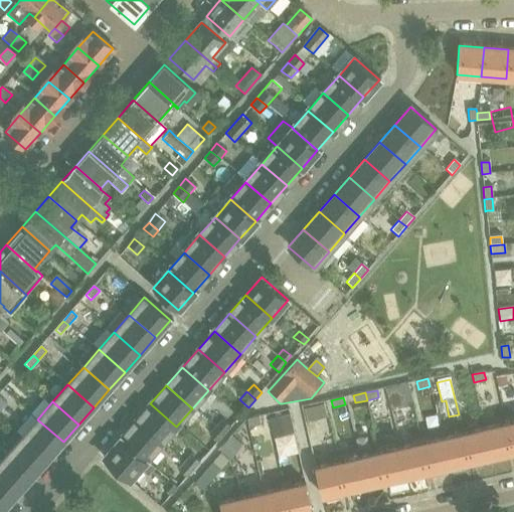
[(150,403),(135,421),(161,445),(176,427),(150,403)]
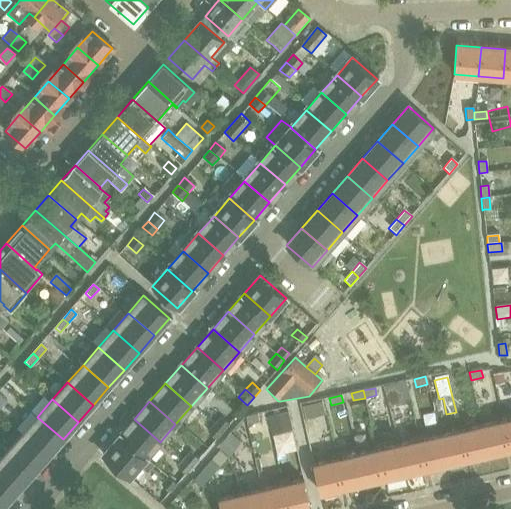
[(322,401),(302,406),(305,420),(325,415),(322,401)]
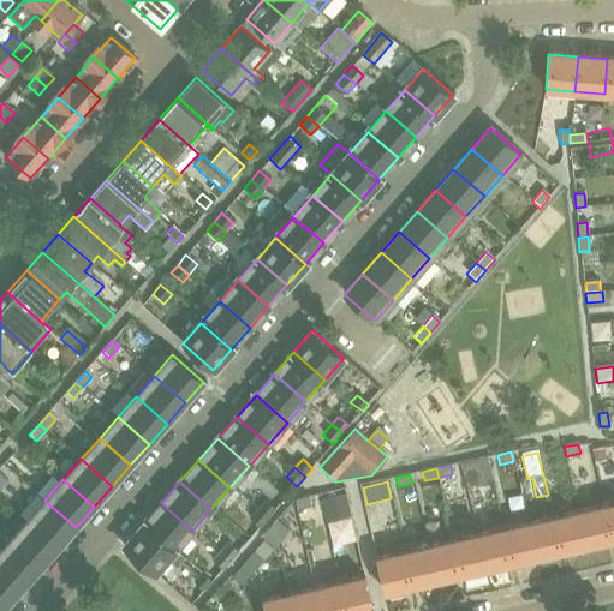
[(351,515),(347,496),(322,502),(326,520),(351,515)]
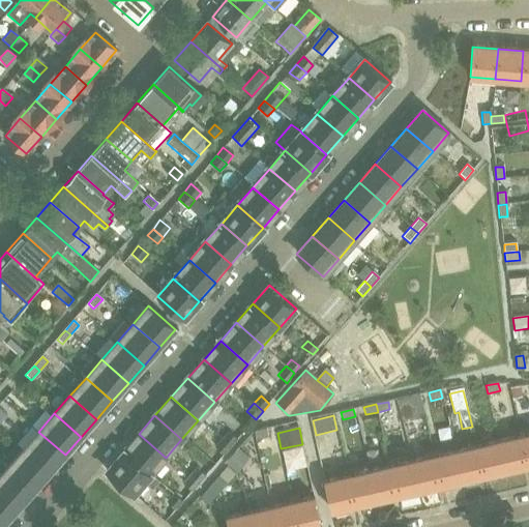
[(266,429),(255,432),(256,439),(268,436),(266,429)]
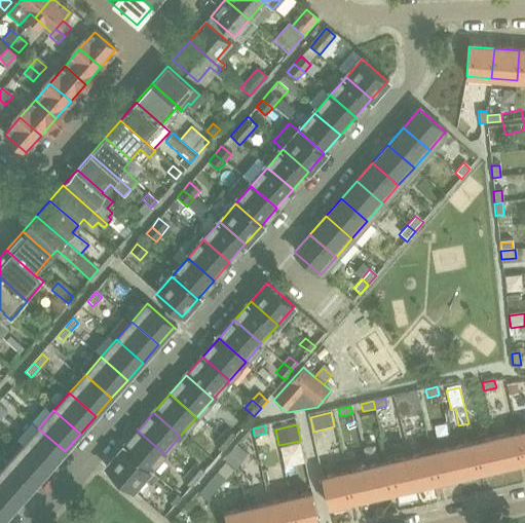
[(38,428),(23,446),(49,469),(65,451),(38,428)]
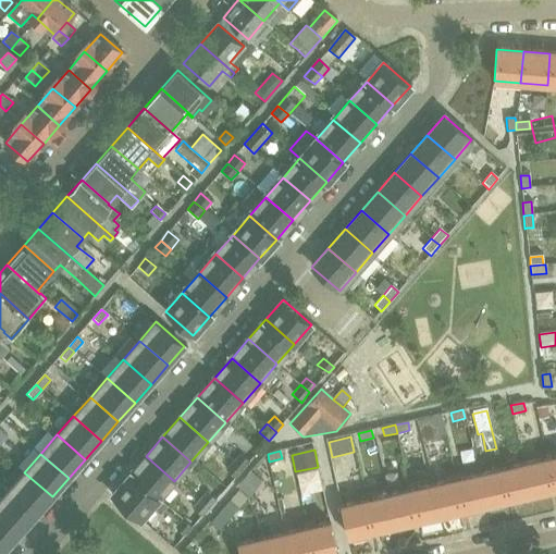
[(241,455),(233,464),(242,471),(249,463),(241,455)]
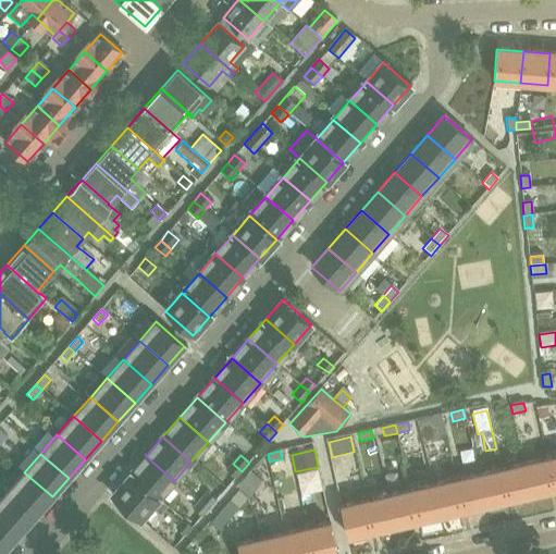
[(146,456),(128,476),(165,508),(168,506),(159,499),(174,481),(146,456)]
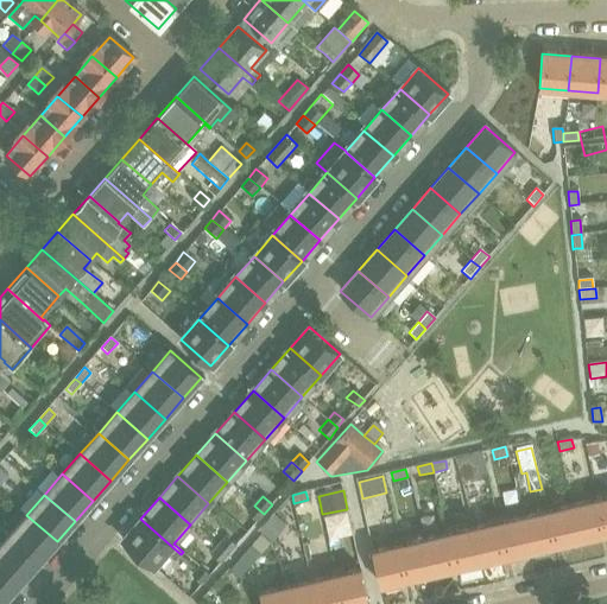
[(598,501),(573,507),(580,540),(605,534),(598,501)]
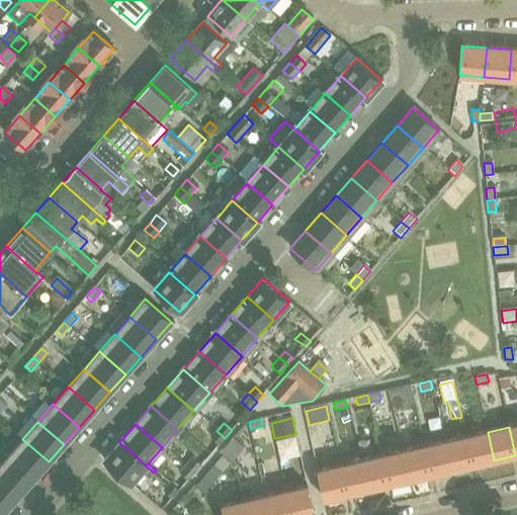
[(225,438),(217,431),(210,438),(220,445),(225,438)]
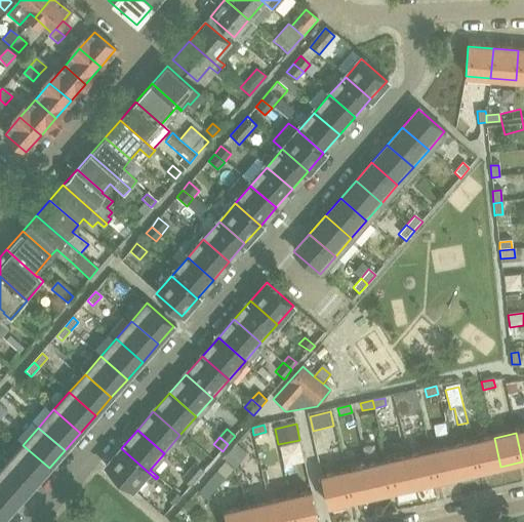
[(494,438),(473,443),(479,472),(500,467),(494,438)]
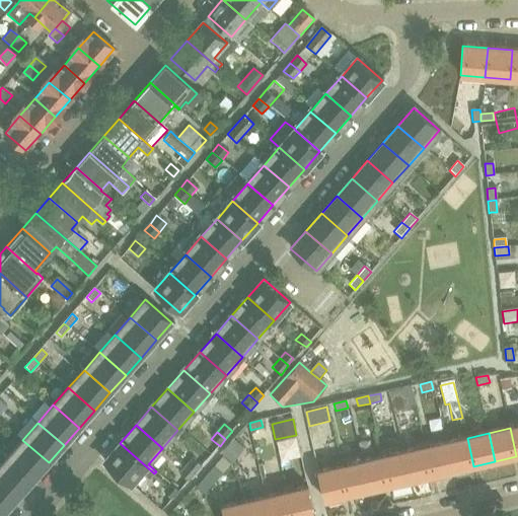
[(467,438),(445,443),(452,471),(473,466),(467,438)]
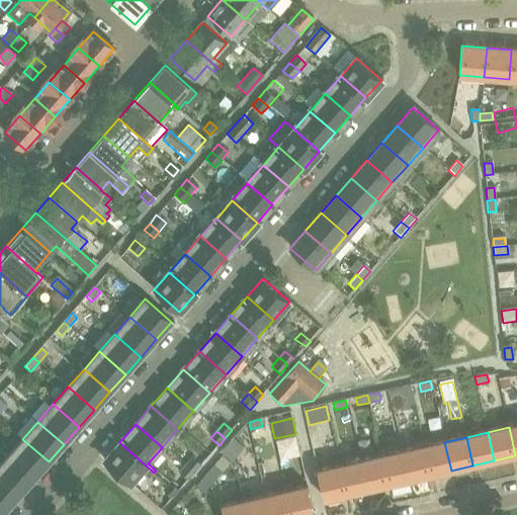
[(225,454),(233,460),(243,448),(232,438),(221,451),(225,454)]
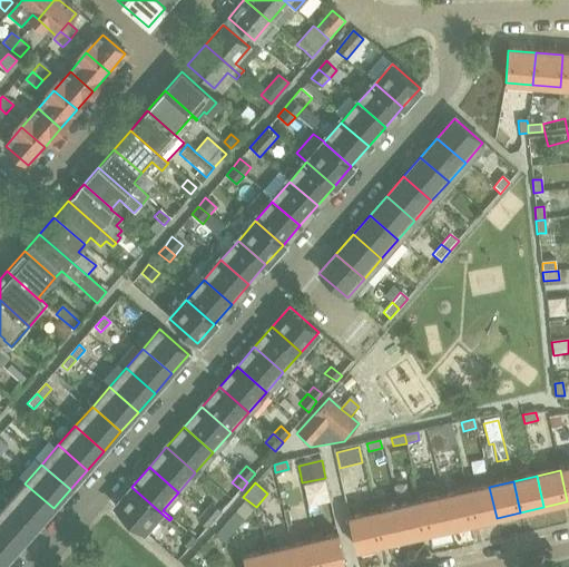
[(25,484),(8,502),(37,528),(54,508),(25,484)]
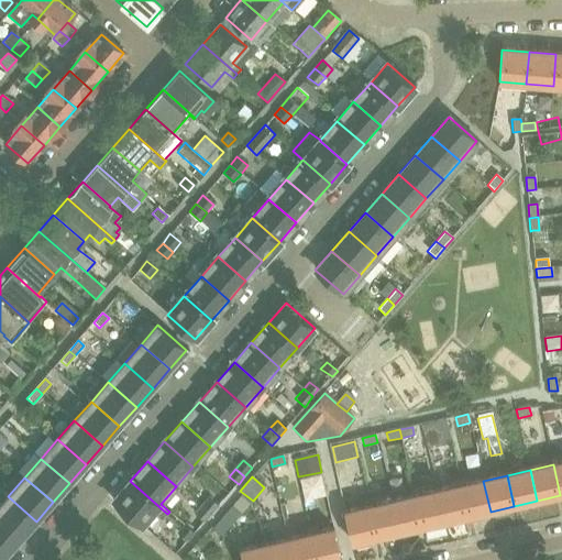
[(167,514),(130,481),(112,501),(141,526),(153,513),(162,520),(167,514)]
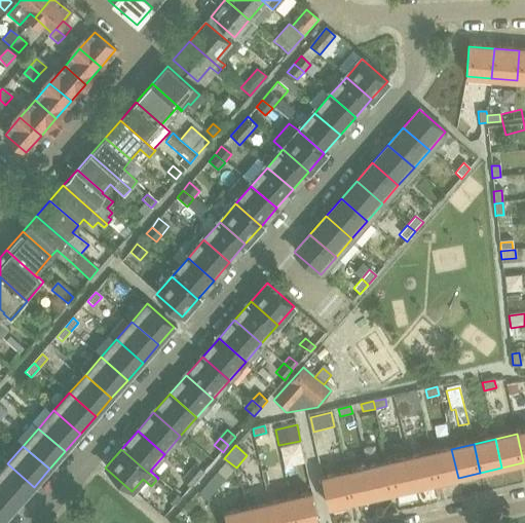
[(451,449),(429,454),(437,483),(458,478),(451,449)]
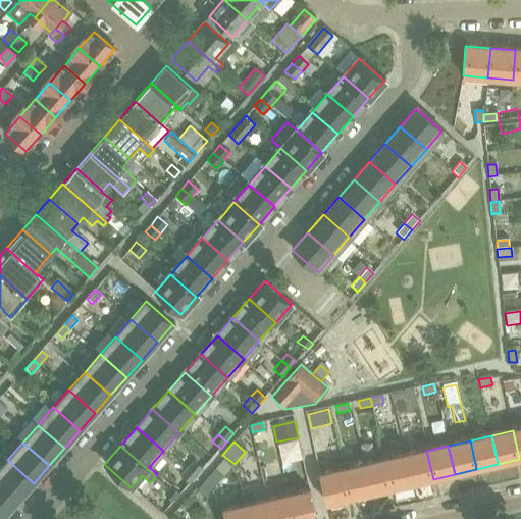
[(426,451),(405,455),(412,484),(433,479),(426,451)]
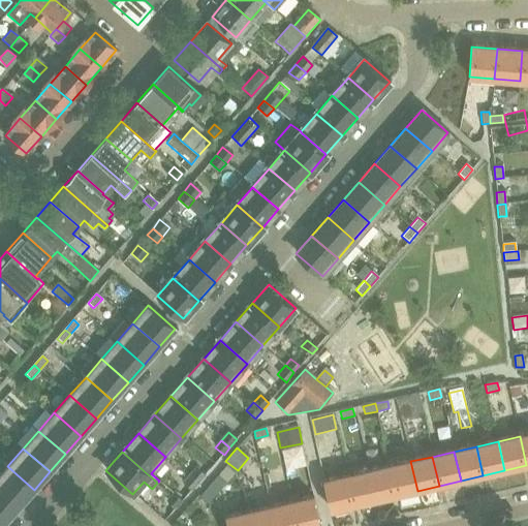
[(410,461),(389,466),(396,496),(417,491),(410,461)]
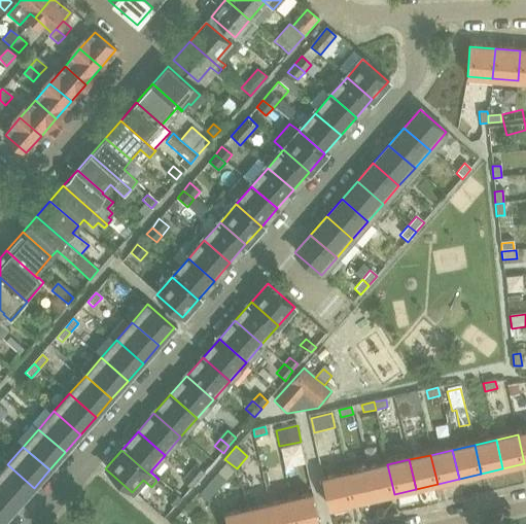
[(200,495),(207,501),(237,468),(229,462),(200,495)]
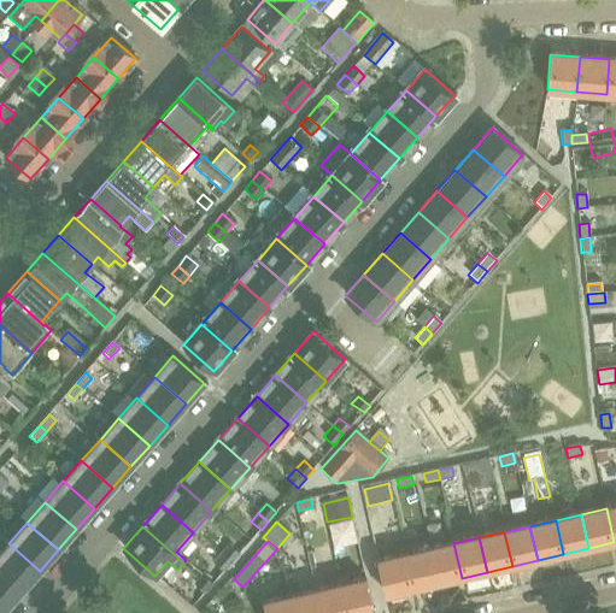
[(9,543),(0,553),(0,573),(21,591),(40,571),(9,543)]
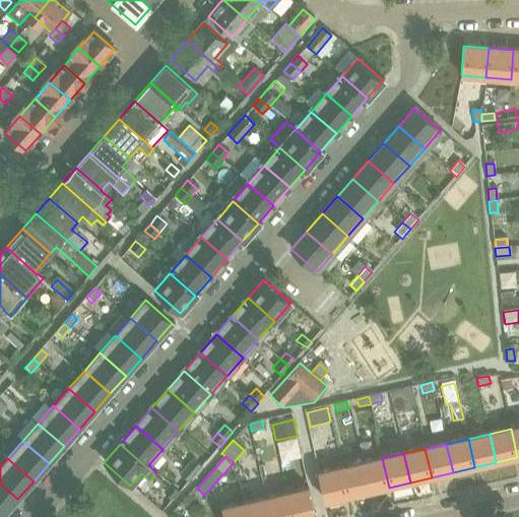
[(382,458),(361,463),(368,492),(389,488),(382,458)]
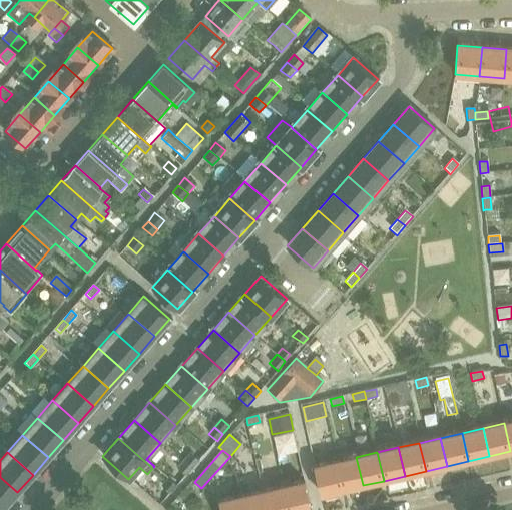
[(190,453),(182,462),(191,470),(199,461),(190,453)]
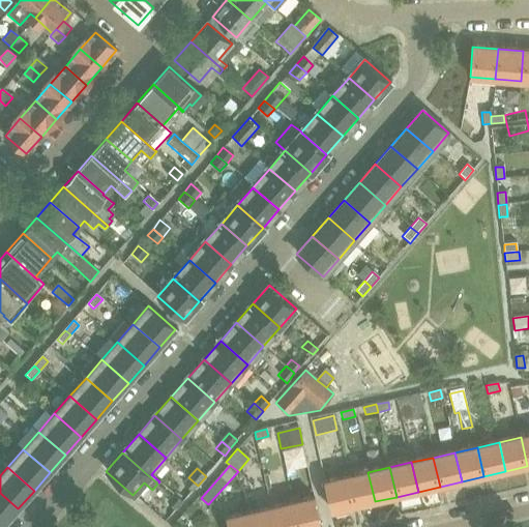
[(368,472),(346,477),(353,506),(375,501),(368,472)]
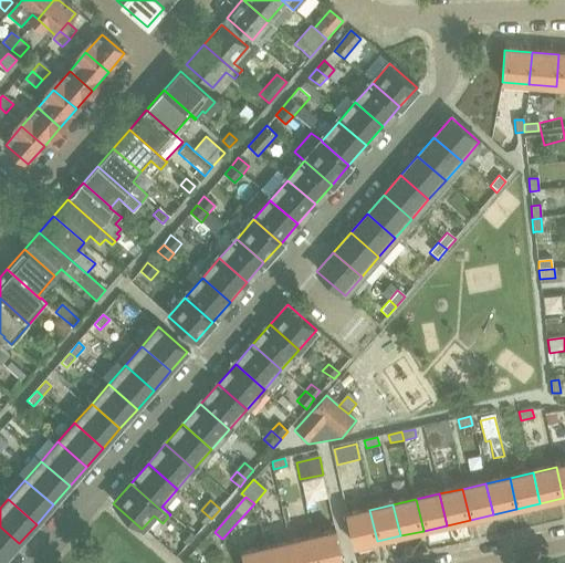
[(211,519),(201,510),(196,517),(206,525),(211,519)]
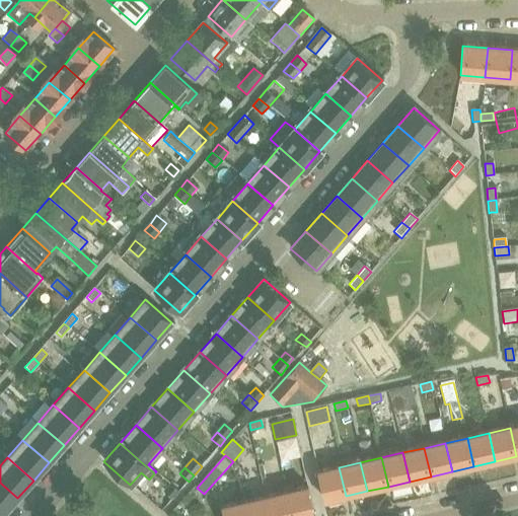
[(346,496),(339,467),(317,472),(324,501),(346,496)]
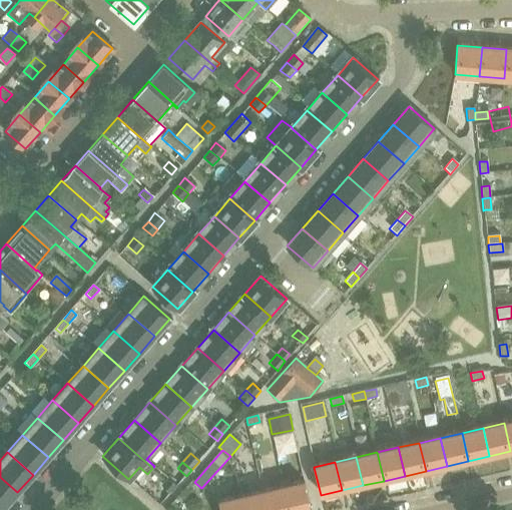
[(0,507),(2,509),(17,492),(0,477),(0,507)]
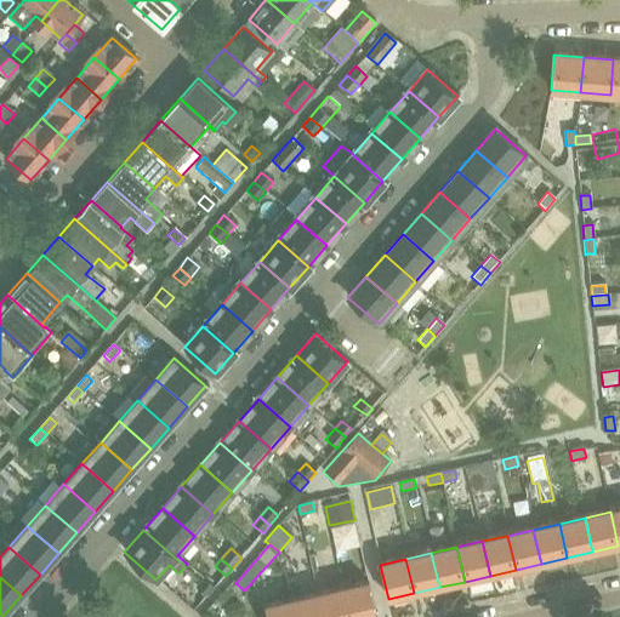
[(510,603),(532,595),(524,577),(504,584),(510,603)]
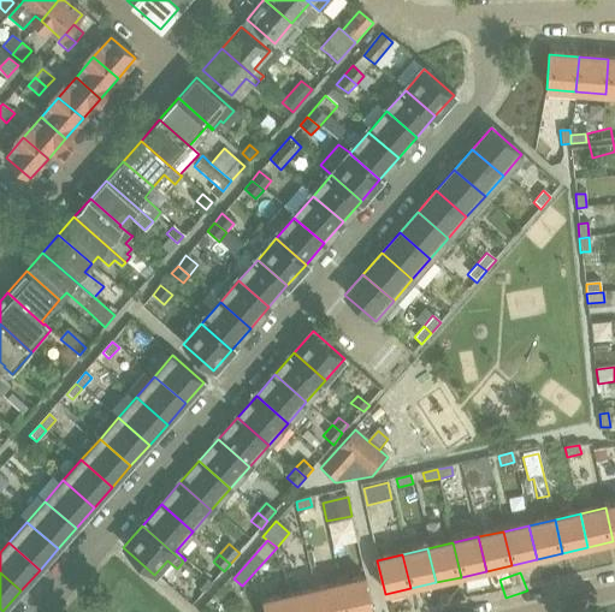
[(211,586),(199,576),(193,583),(205,593),(211,586)]
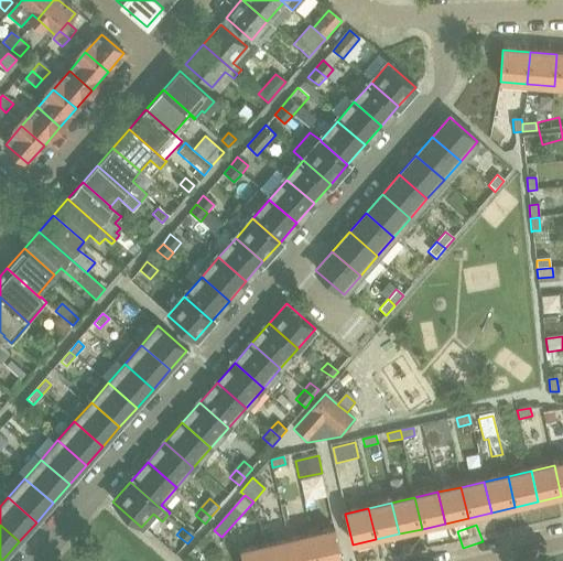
[(334,530),(311,536),(316,560),(342,560),(334,530)]
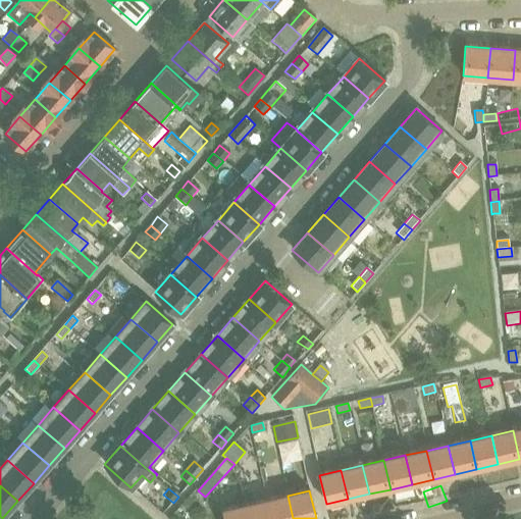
[(293,518),(288,496),(266,501),(269,518),(293,518)]
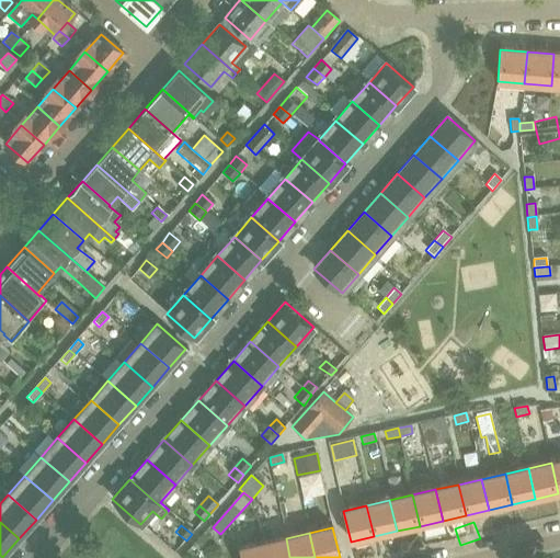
[(289,557),(286,538),(263,544),(265,557),(289,557)]
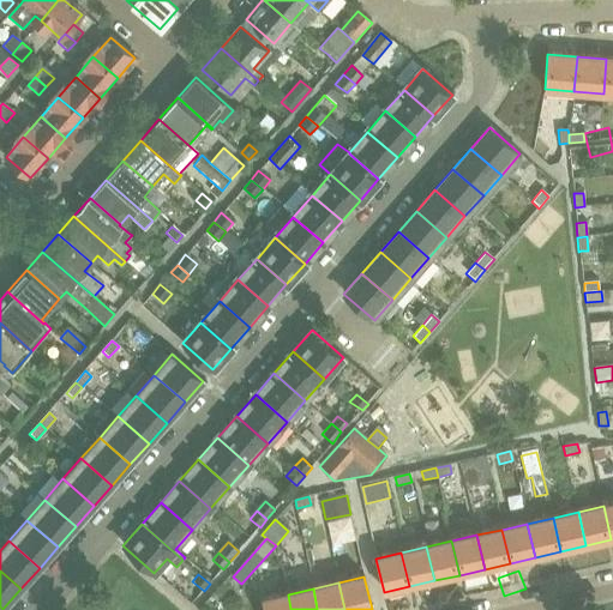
[(290,609),(288,595),(263,601),(264,609),(290,609)]
